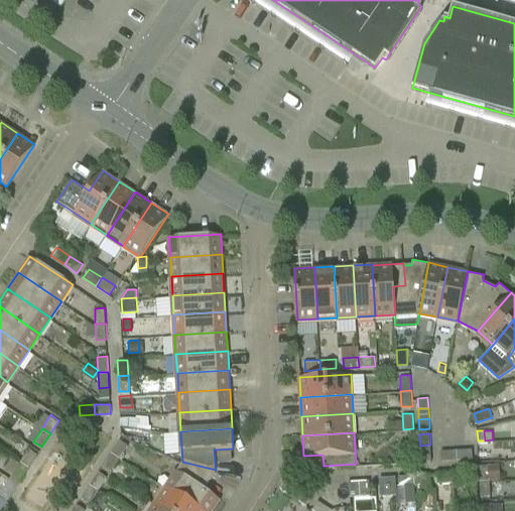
[(111,452),(119,457),(128,443),(120,437),(111,452)]
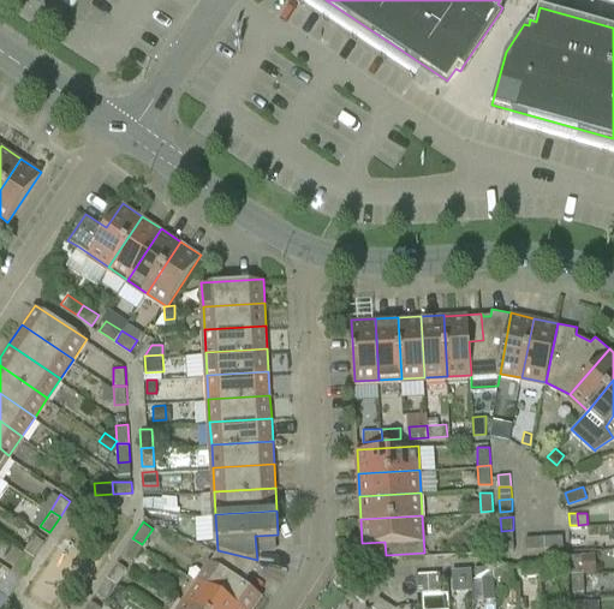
[(514,539),(513,530),(501,531),(501,539),(514,539)]
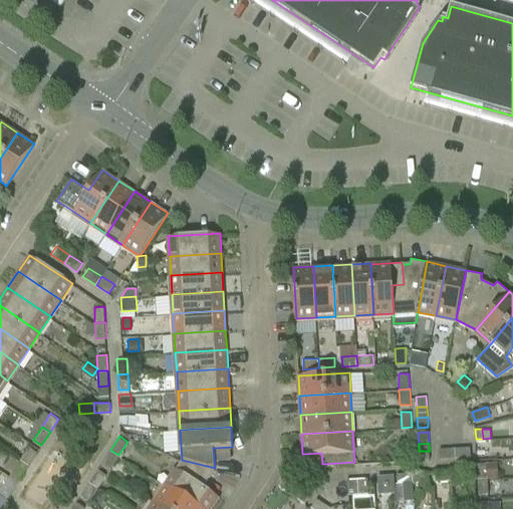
[(29,464),(37,451),(29,446),(20,458),(29,464)]
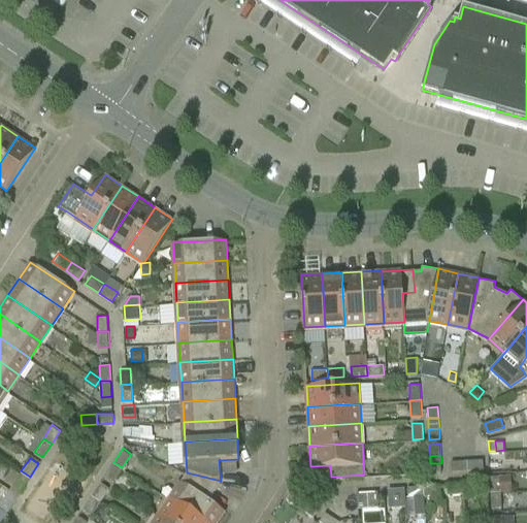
[(458,469),(473,469),(472,458),(458,459),(458,469)]
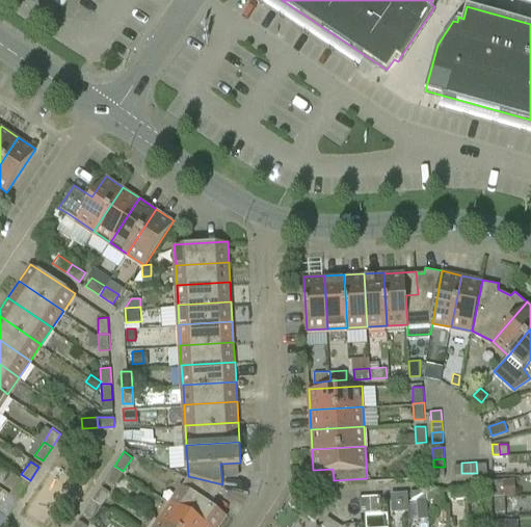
[(476,462),(477,473),(487,472),(486,462),(476,462)]
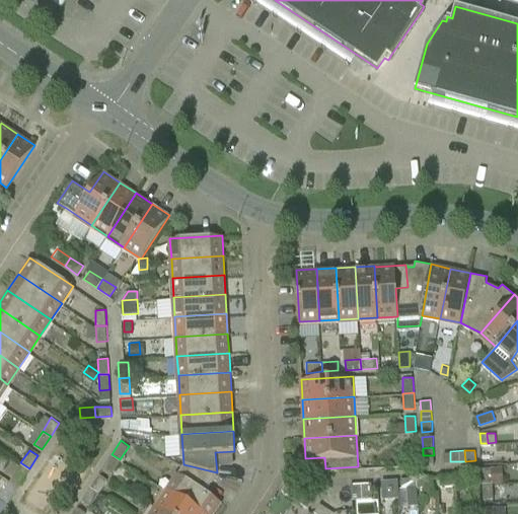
[(112,454),(102,466),(112,472),(120,459),(112,454)]
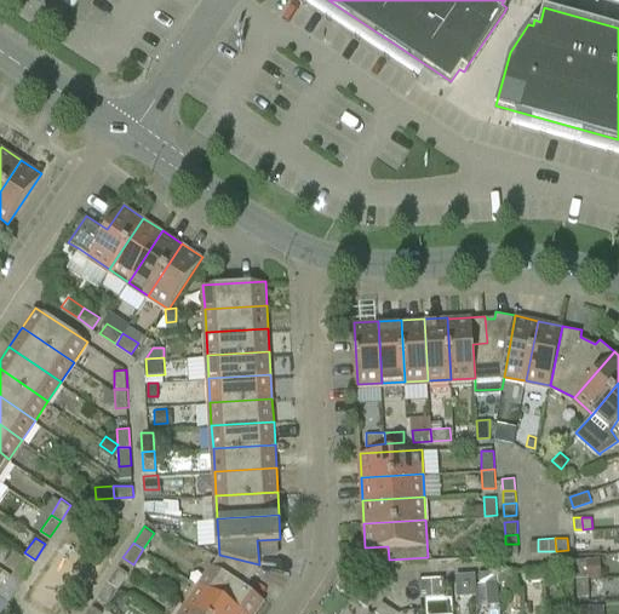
[(519,544),(505,544),(506,554),(519,552),(519,544)]
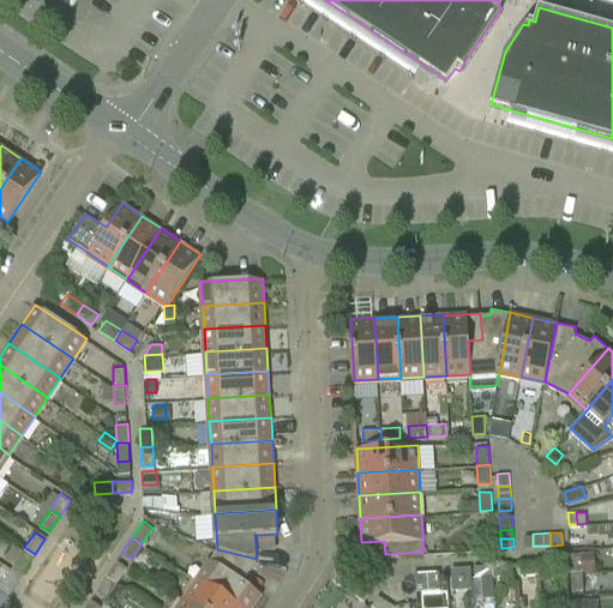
[(24,570),(35,554),(24,547),(14,564),(24,570)]
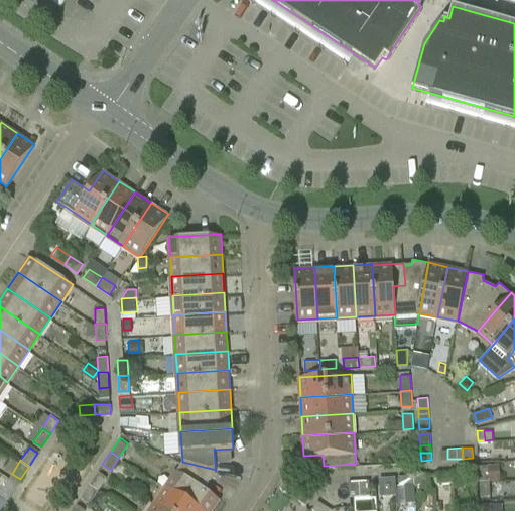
[(165,487),(202,510),(210,510),(219,498),(204,488),(216,470),(182,462),(165,487)]
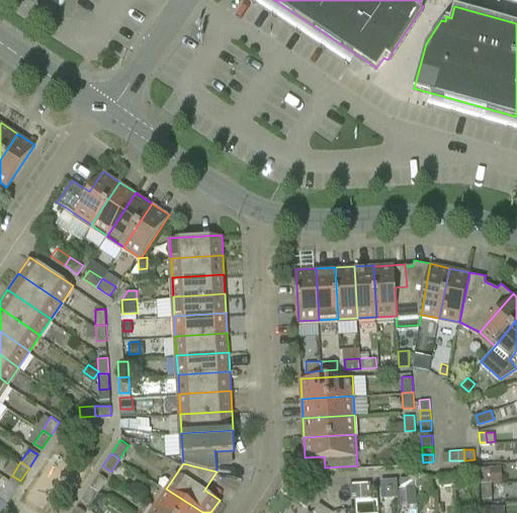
[(481,465),(482,482),(492,481),(491,465),(481,465)]
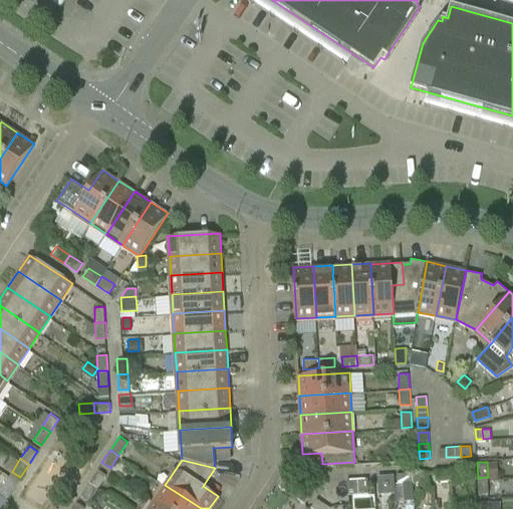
[(89,482),(97,487),(106,474),(98,468),(89,482)]
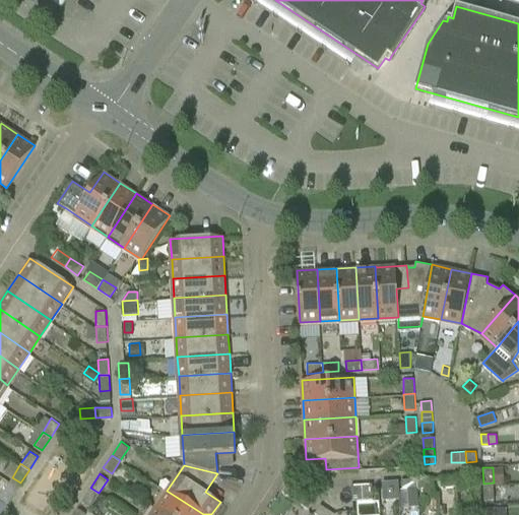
[(457,474),(457,485),(472,484),(472,473),(457,474)]
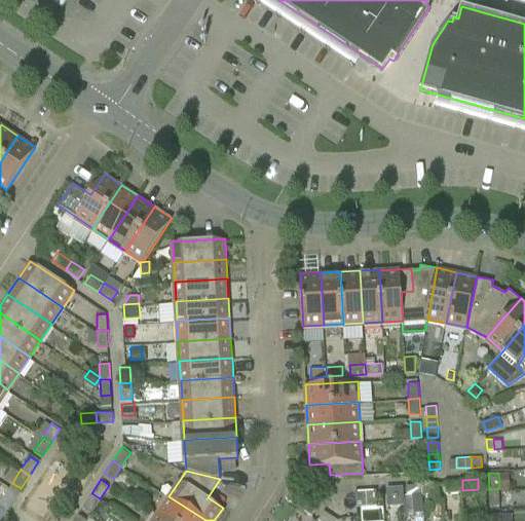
[(462,480),(446,481),(446,491),(462,490),(462,480)]
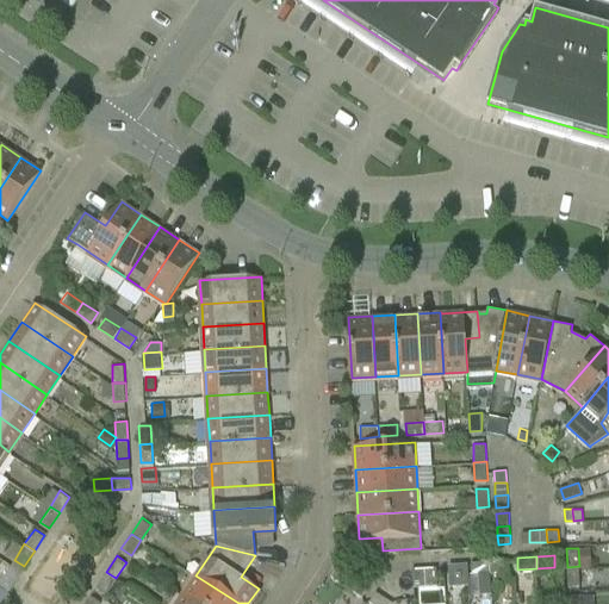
[(472,572),(491,571),(490,559),(472,560),(471,560),(472,572)]
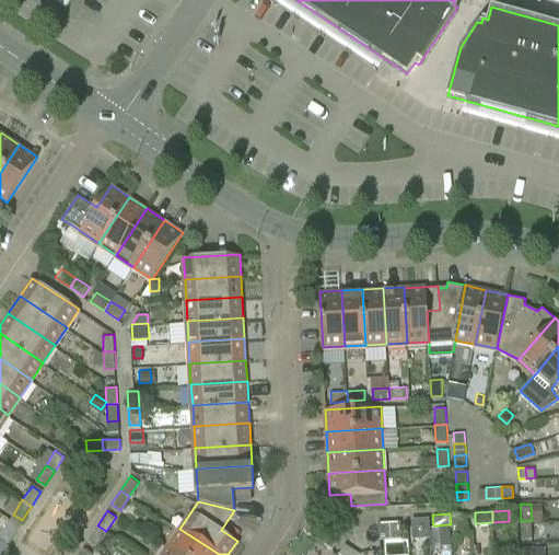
[(450,513),(451,524),(467,524),(466,513),(450,513)]
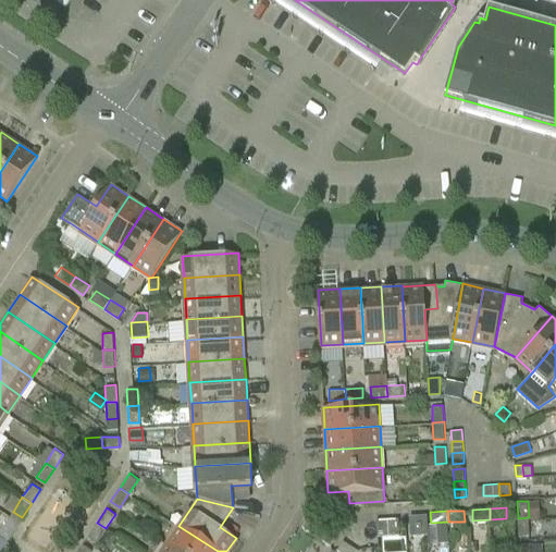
[(430,532),(429,512),(411,513),(412,534),(430,532)]
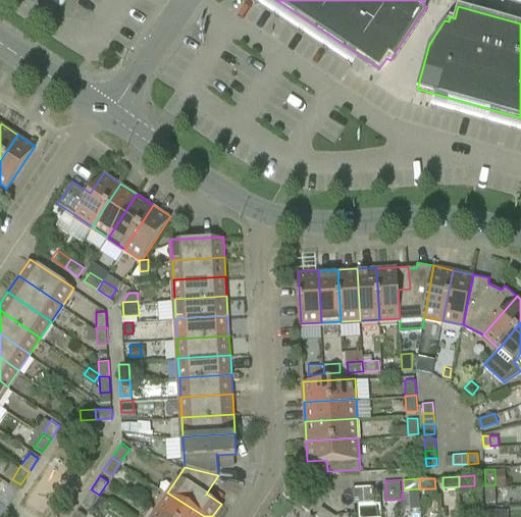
[(9,482),(0,497),(0,502),(6,506),(18,488),(9,482)]
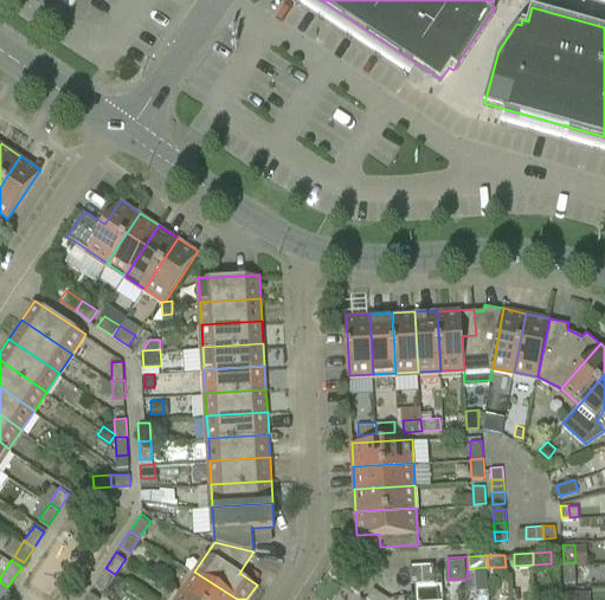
[(351,572),(335,562),(329,572),(345,581),(351,572)]
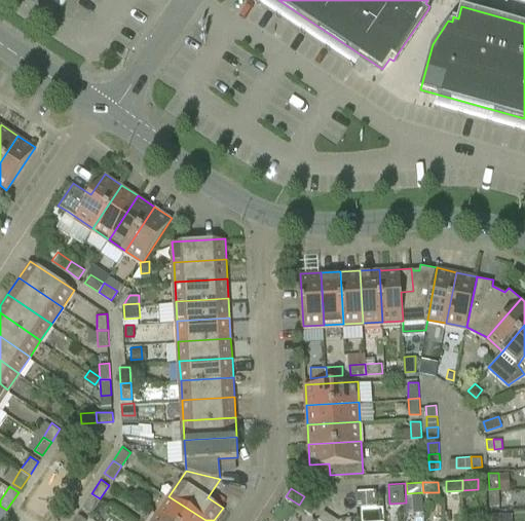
[(357,505),(367,504),(366,488),(355,489),(357,505)]
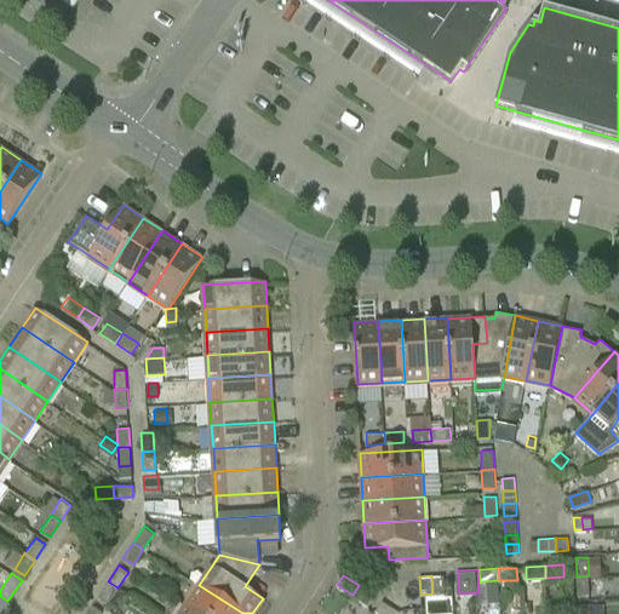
[(445,594),(445,583),(443,575),(431,575),(433,594),(445,594)]
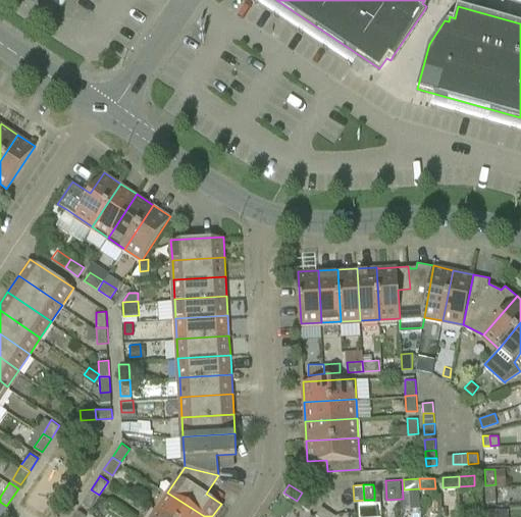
[(497,501),(496,484),(485,485),(486,501),(497,501)]
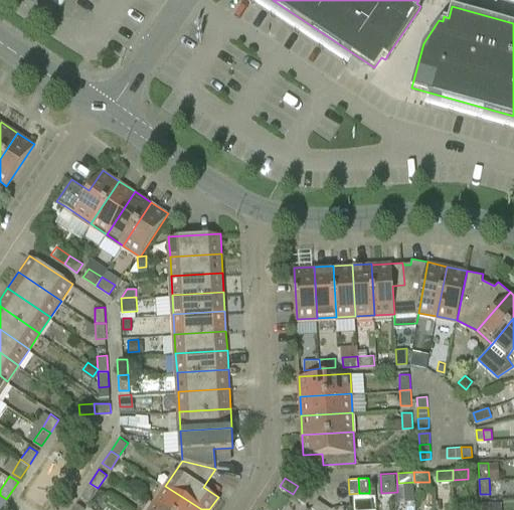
[(90,483),(80,495),(90,501),(98,488),(90,483)]
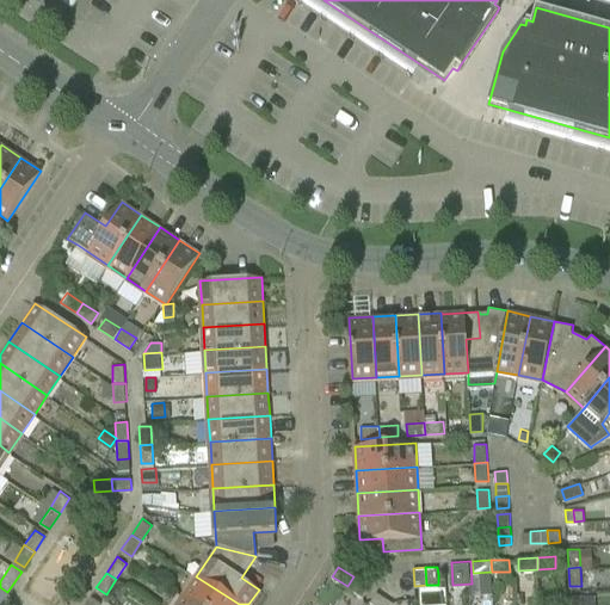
[(197,604),(239,604),(196,576),(184,596),(197,604)]
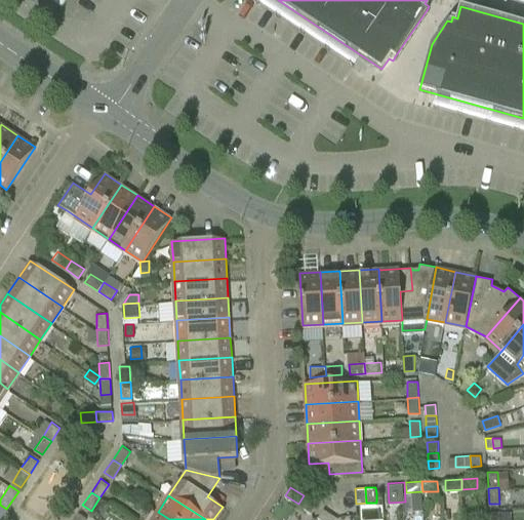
[(304,495),(298,504),(312,513),(317,504),(304,495)]
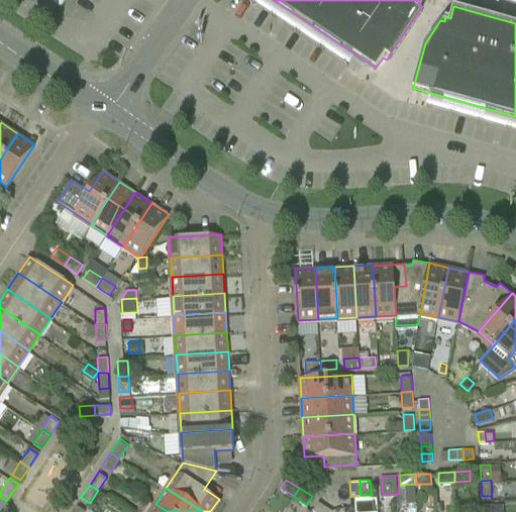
[(329,511),(331,509),(318,500),(313,509),(317,511),(329,511)]
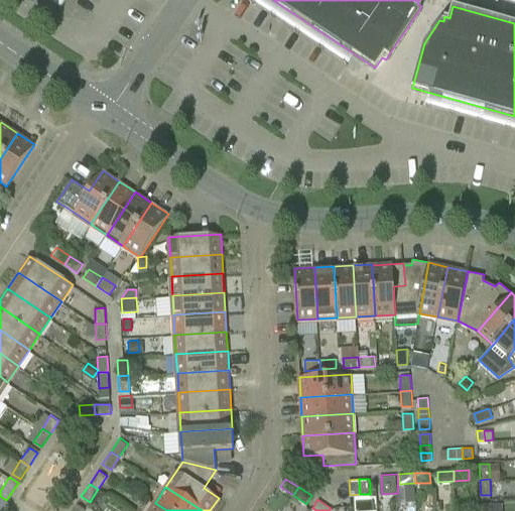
[(481,510),(491,510),(491,502),(481,503),(481,510)]
